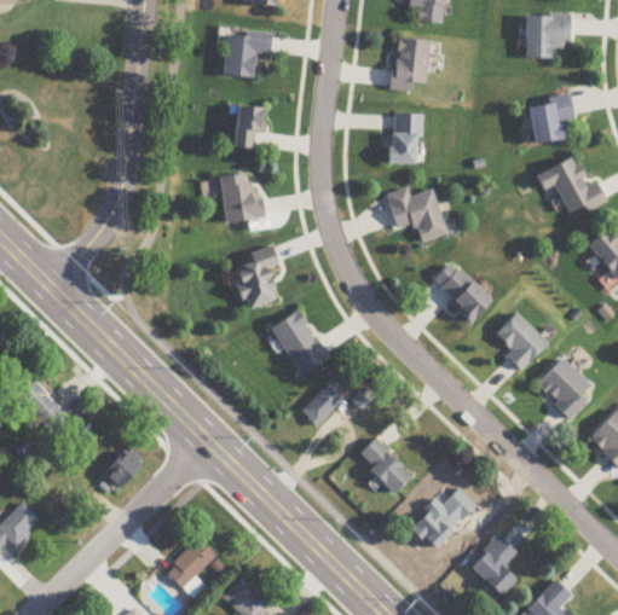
[(417,22),(443,24),(445,0),(399,0),(409,1),(408,10),(419,11),(417,22)]
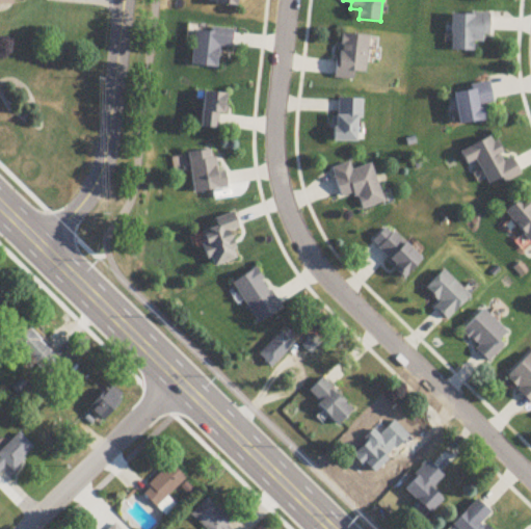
[(453,12),(453,49),(475,49),(475,41),(488,41),(488,12),(453,12)]
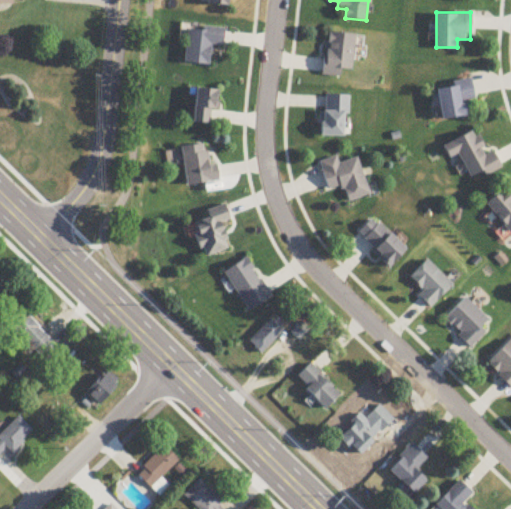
[(223,45),(224,27),(188,25),(186,62),(210,64),(211,44),(223,45)]
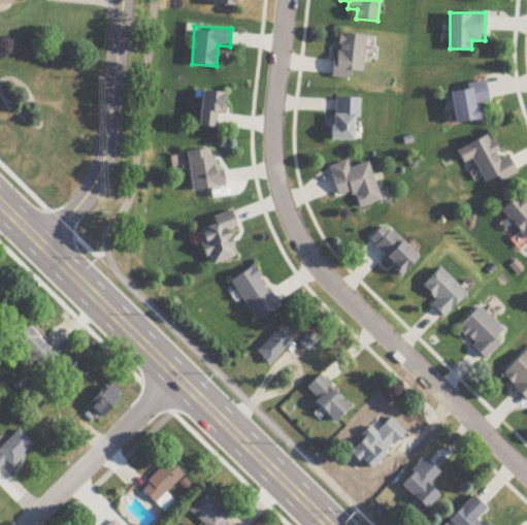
[(354,77),(355,72),(365,72),(368,34),(337,32),(334,76),(354,77)]
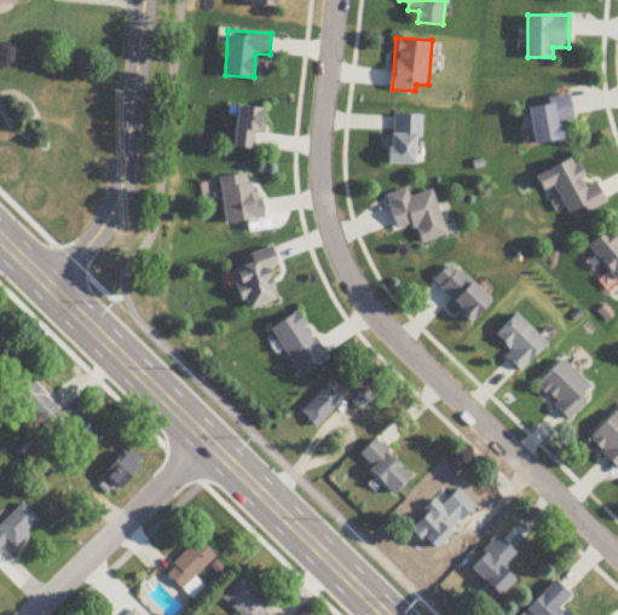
[(571,97),(529,104),(536,144),(565,138),(562,120),(575,119),(571,97)]
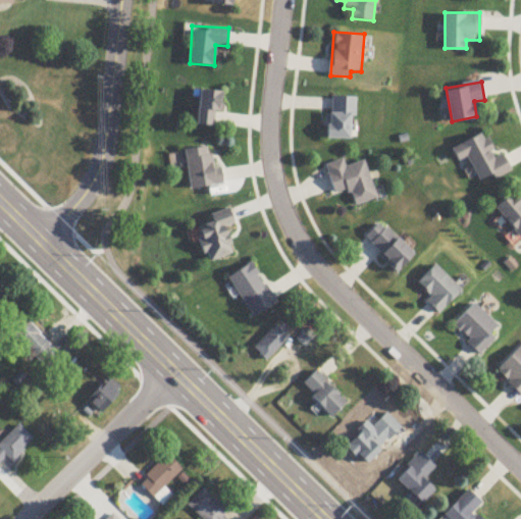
[(220,91),(201,89),(198,123),(218,125),(220,91)]
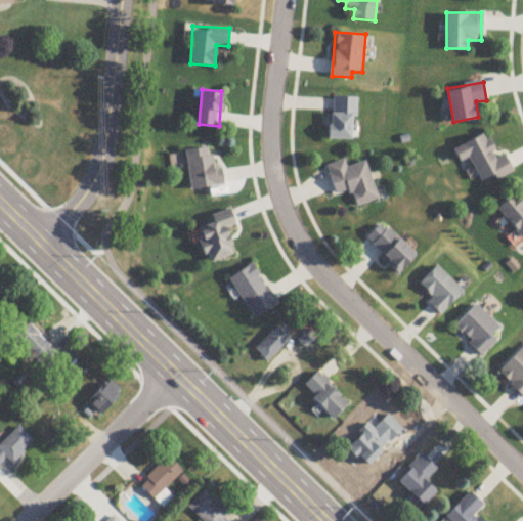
[(357,96),(331,96),(331,138),(357,138),(357,96)]
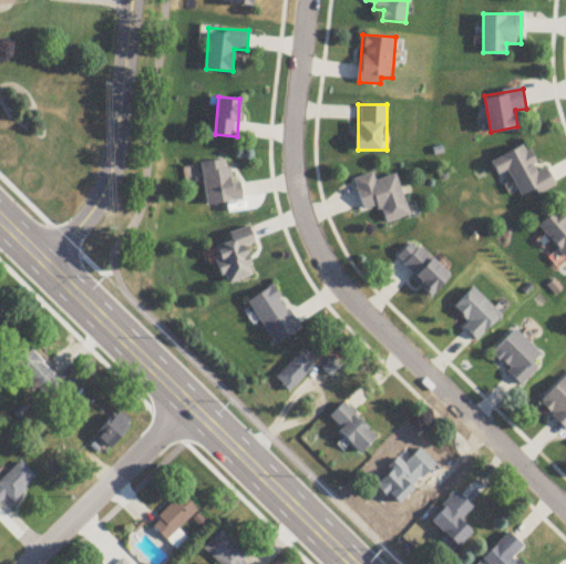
[(492,160),(498,174),(510,168),(524,200),(556,184),(547,166),(538,170),(526,144),(492,160)]
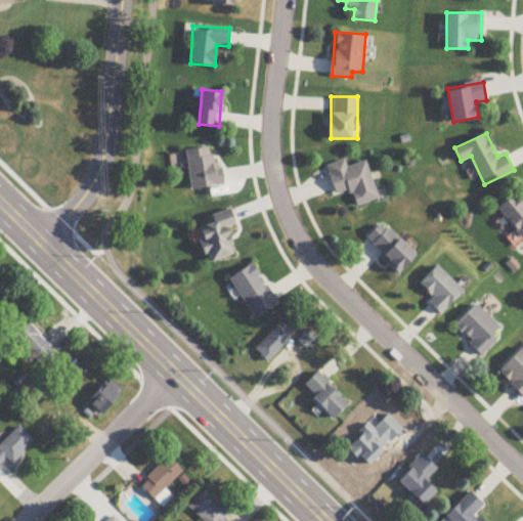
[(223,167),(215,168),(212,146),(187,149),(191,188),(225,184),(223,167)]
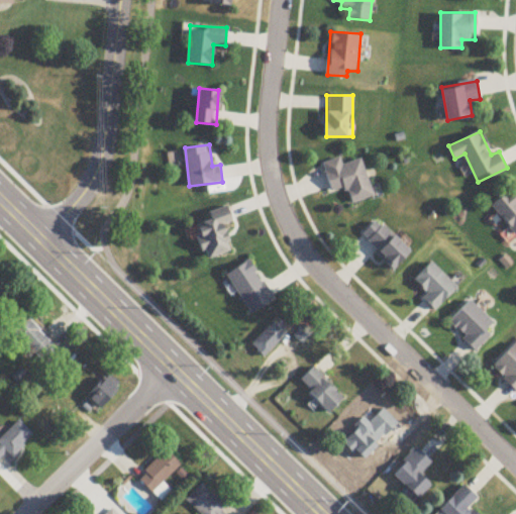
[(363,158),(342,164),(340,157),(323,162),(332,190),(346,186),(350,202),(374,196),(363,158)]
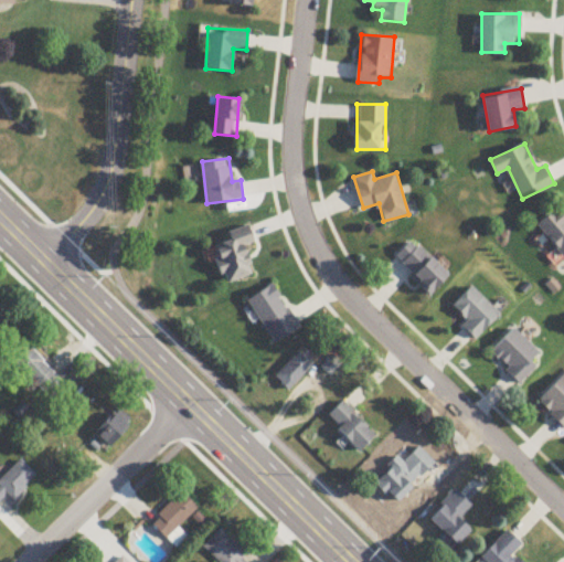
[(563,214),(559,208),(538,224),(563,256),(563,214)]
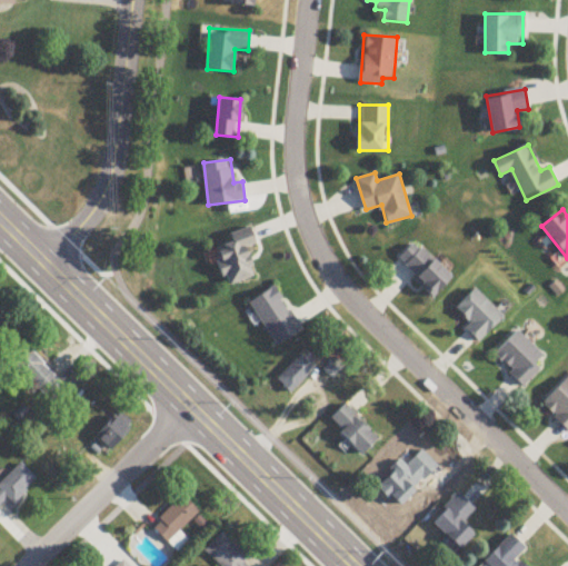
[(230,232),(232,241),(217,246),(227,284),(255,276),(247,247),(257,245),(252,227),(230,232)]
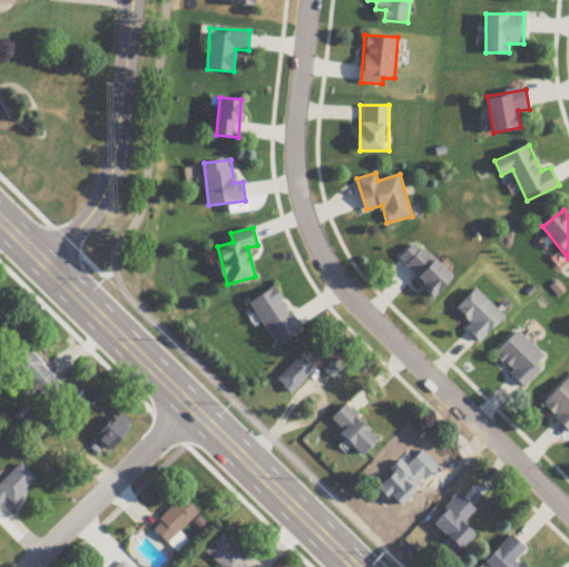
[(435,295),(453,276),(417,241),(399,260),(435,295)]
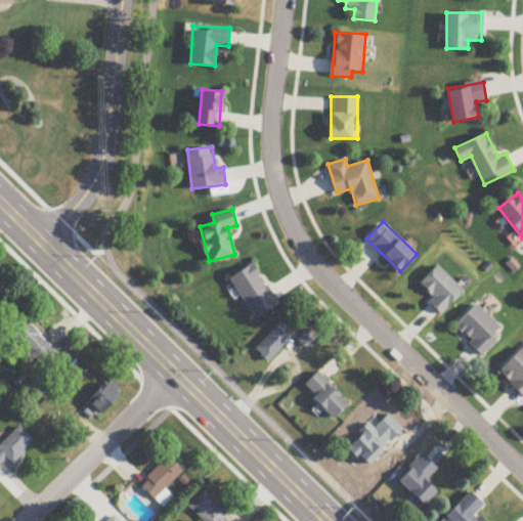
[(279,302),(252,262),(229,278),(256,317),(279,302)]
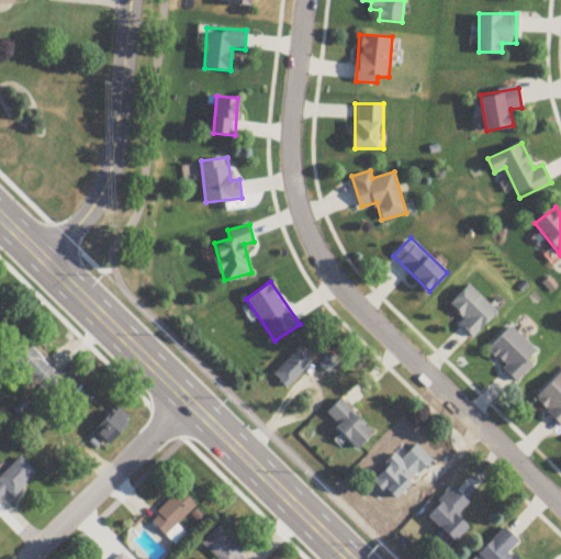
[(497,312),(470,284),(451,303),(466,317),(460,323),(473,336),(497,312)]
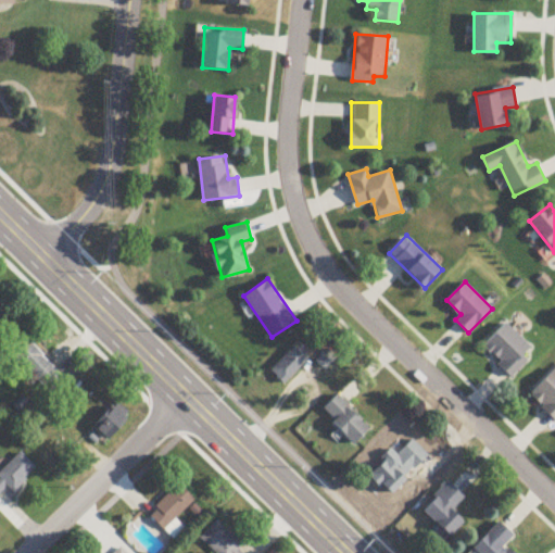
[(531,348),(506,322),(482,347),(513,377),(530,359),(526,354),(531,348)]
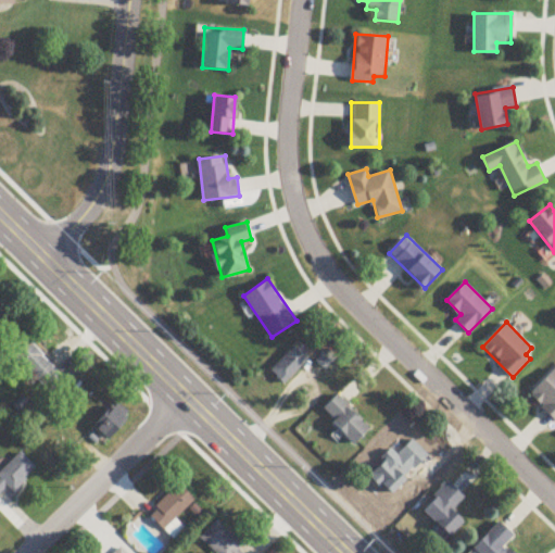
[(29,369),(28,371),(48,391),(64,375),(24,332),(9,348),(29,369)]
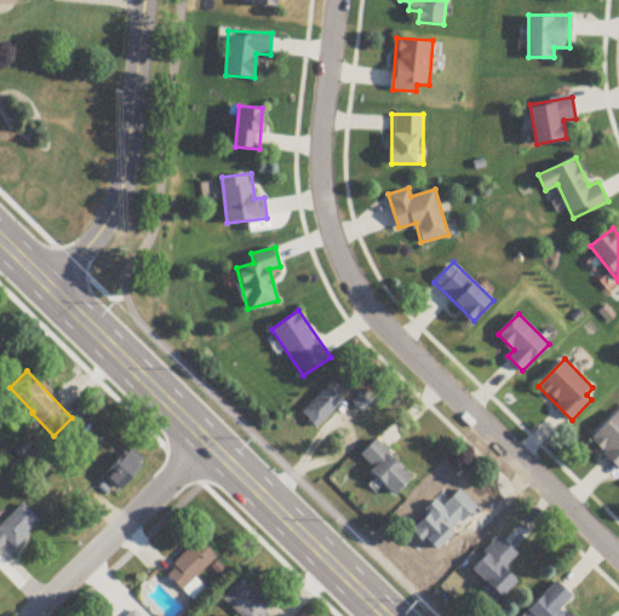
[(303,410),(317,426),(345,399),(330,384),(303,410)]
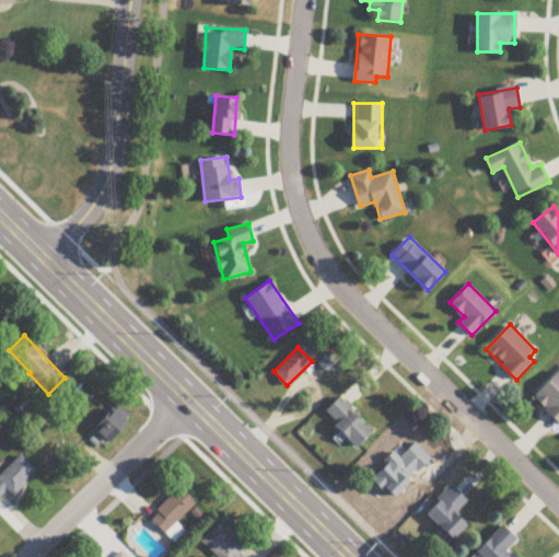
[(558,371),(534,396),(558,421),(558,371)]
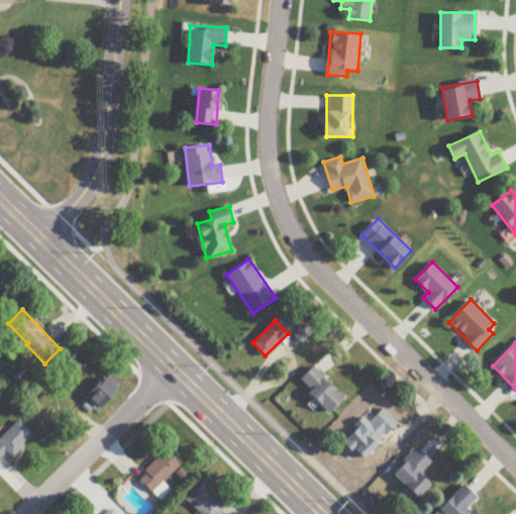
[(327,411),(343,398),(315,367),(300,380),(327,411)]
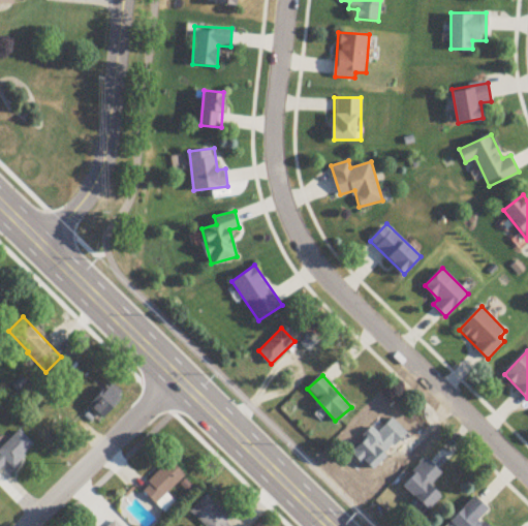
[(90,405),(103,418),(122,397),(107,384),(90,405)]
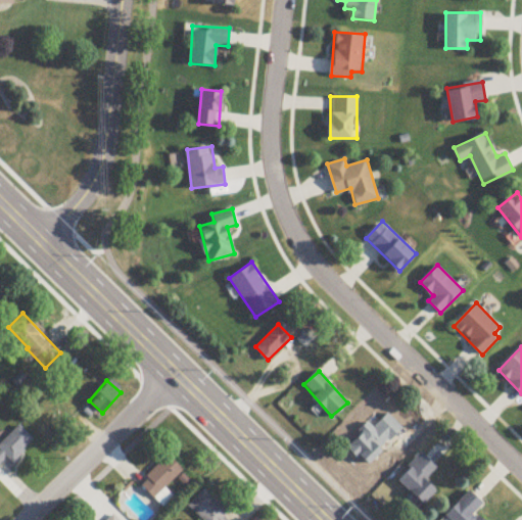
[(370,421),(347,442),(367,463),(405,428),(388,412),(374,425),(370,421)]
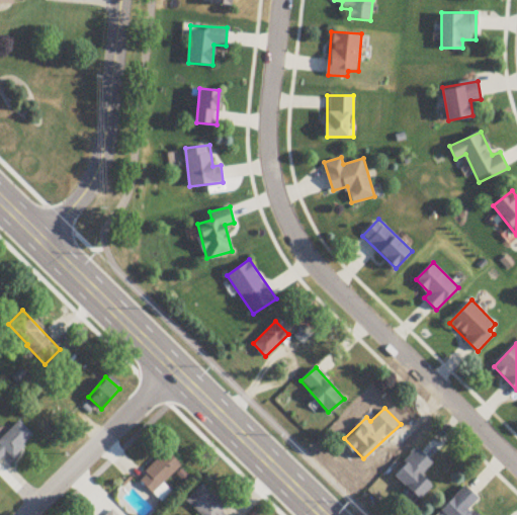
[(0,458),(7,452),(12,457),(35,435),(18,418),(0,436),(0,458)]
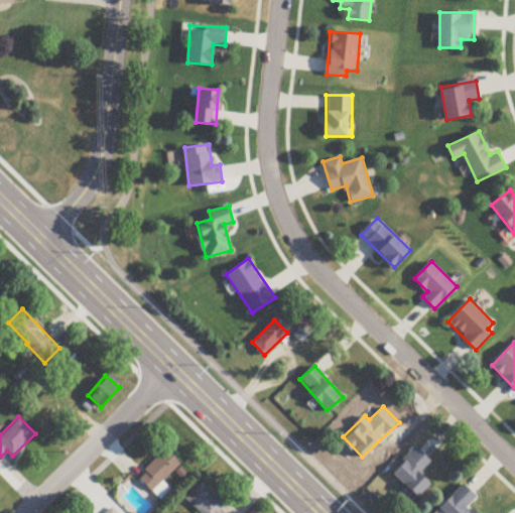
[(430,460),(416,446),(393,473),(418,496),(430,483),(419,472),(430,460)]
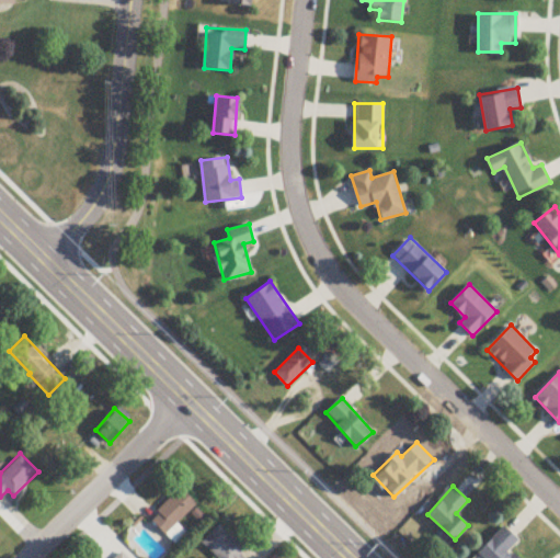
[(178,523),(196,503),(181,487),(151,517),(175,541),(185,531),(178,523)]
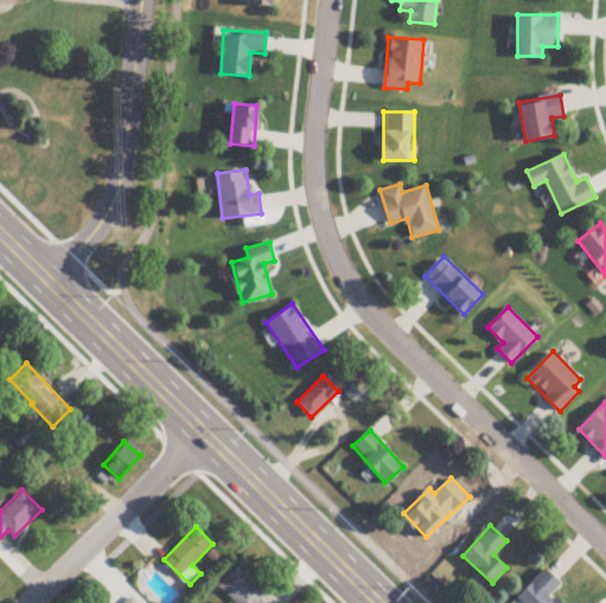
[(218,585),(235,602),(270,602),(236,568),(218,585)]
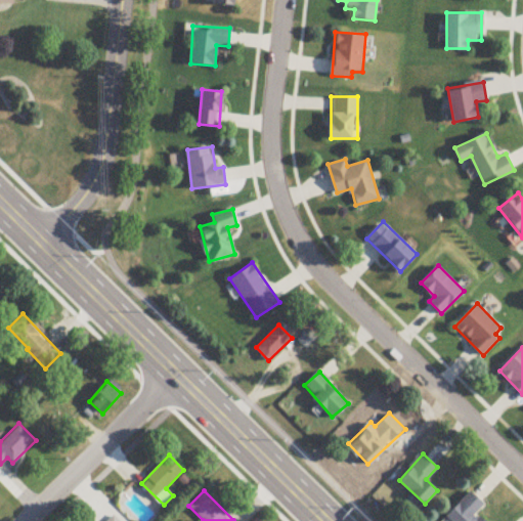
[(484,504),(471,490),(447,515),(453,520),(485,520),(476,512),(484,504)]
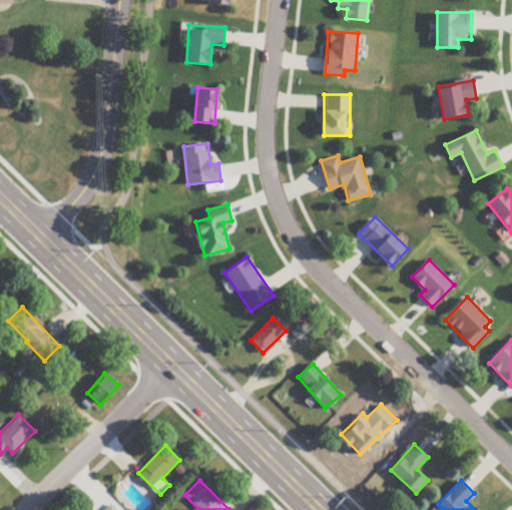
[(104,509),(125,509),(115,500),(104,509)]
